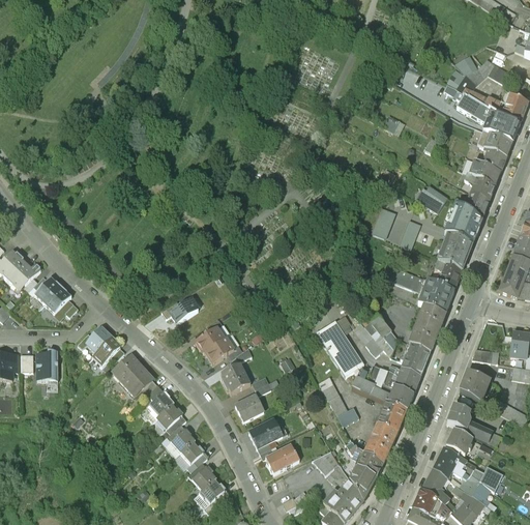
[(516,11),(497,0),(474,0),(509,22),(516,11)]
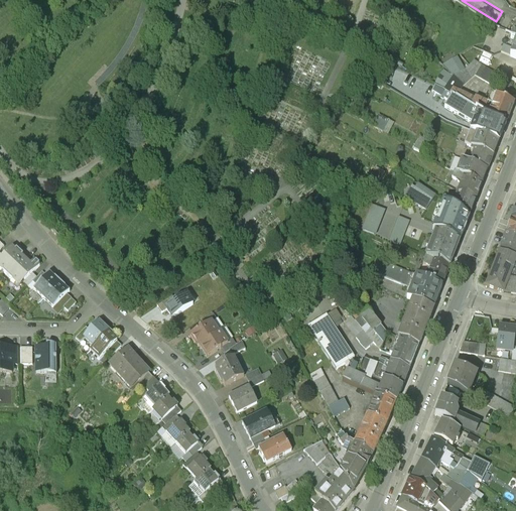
[(510,44),(500,39),(502,34),(499,33),(495,44),(510,51),(512,45),(510,44)]
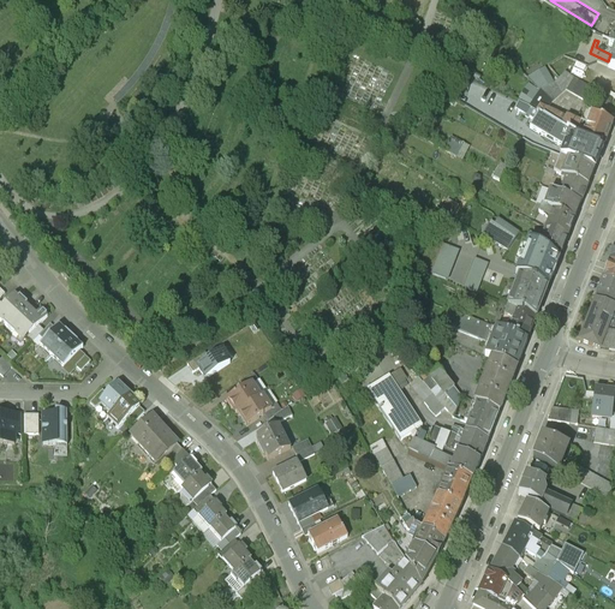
[(536,84),(551,77),(544,61),(529,69),(536,84)]
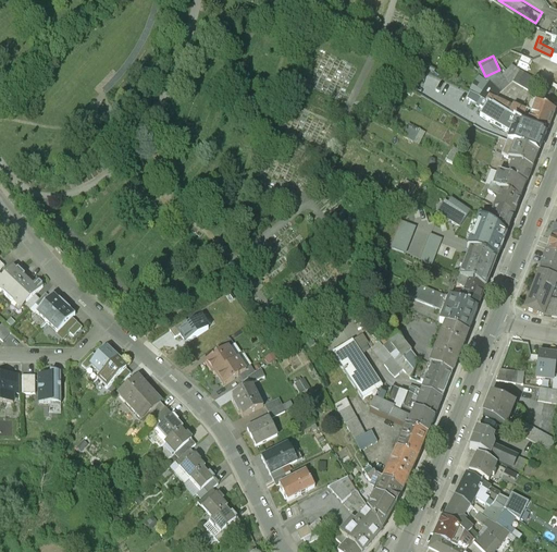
[(534,74),(511,61),(502,71),(489,78),(499,88),(512,76),(528,86),(534,74)]
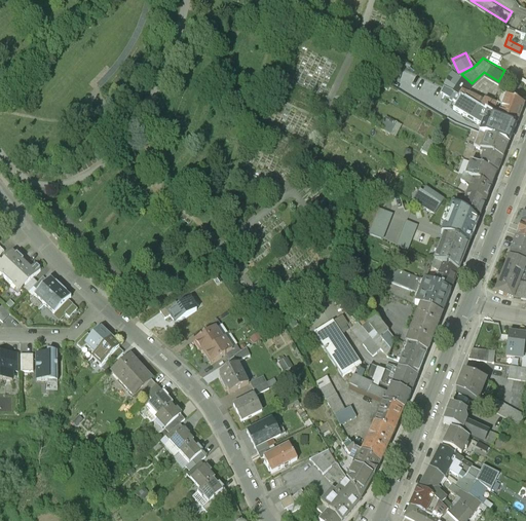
[(443,80),(453,84),(458,70),(448,66),(443,80)]
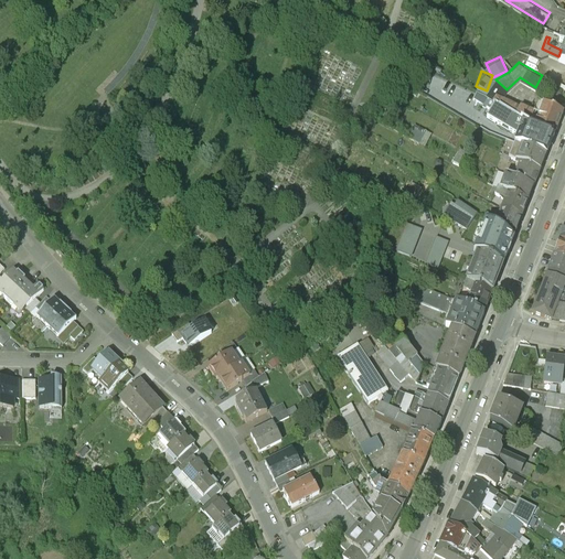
[(512,100),(502,96),(501,96),(497,94),(494,99),(499,101),(500,101),(516,111),(520,103),(520,101),(513,98),(512,100)]
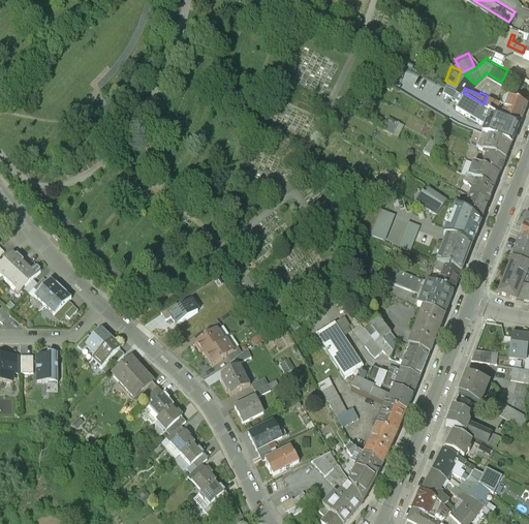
[(468,95),(467,95),(463,93),(461,92),(459,96),(465,100),(460,113),(457,120),(474,126),(484,104),(468,95)]
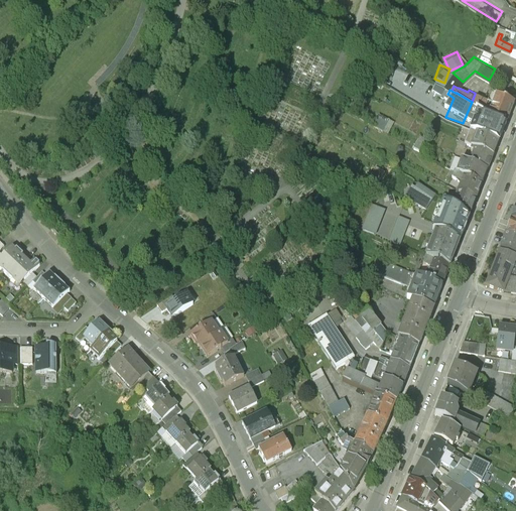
[(514,98),(496,91),(496,92),(491,91),(488,99),(475,94),(472,102),(488,112),(488,113),(493,115),(505,120),(514,98)]
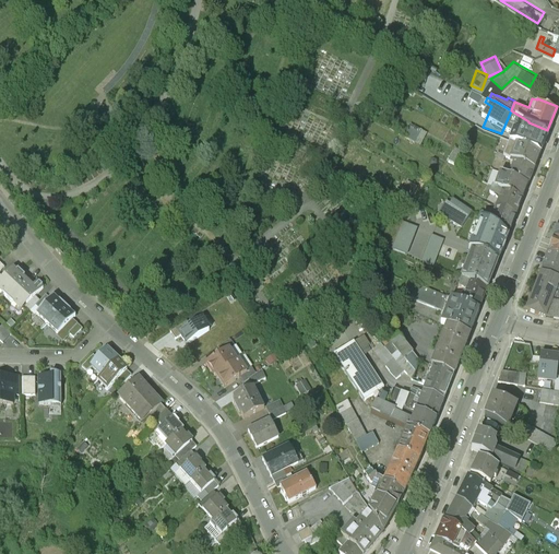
[(408,120),(403,132),(413,137),(419,126),(408,120)]
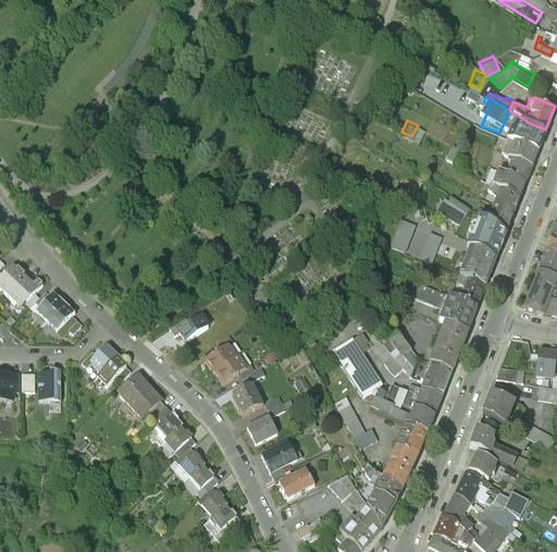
[(545,130),(532,124),(528,136),(541,142),(545,130)]
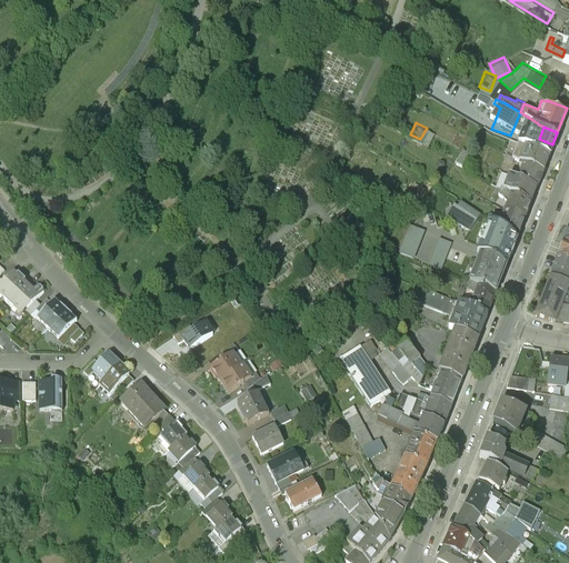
[(549,151),(518,139),(512,154),(515,156),(520,158),(543,168),(549,151)]
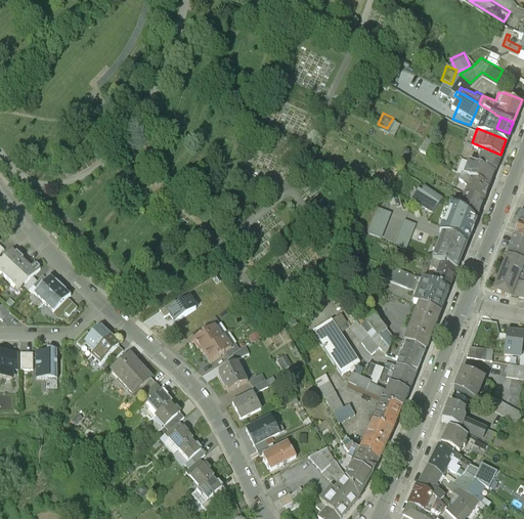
[(427,135),(421,147),(426,150),(432,138),(427,135)]
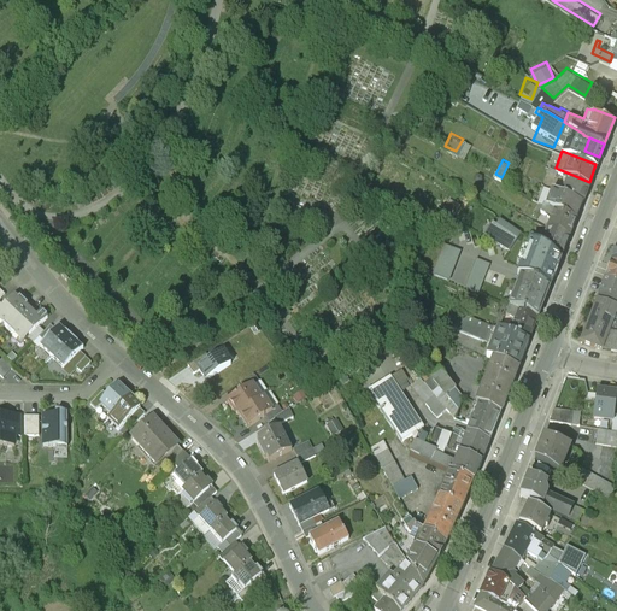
[(589,182),(564,171),(563,175),(566,177),(560,191),(582,199),(589,182)]
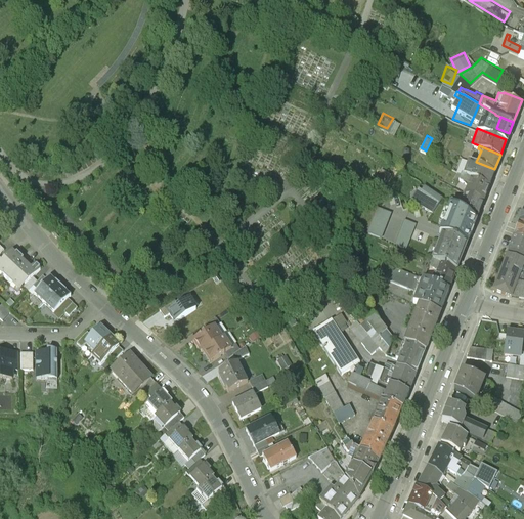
[(476,162),(475,162),(468,158),(463,172),(470,176),(489,183),(494,169),(476,162)]
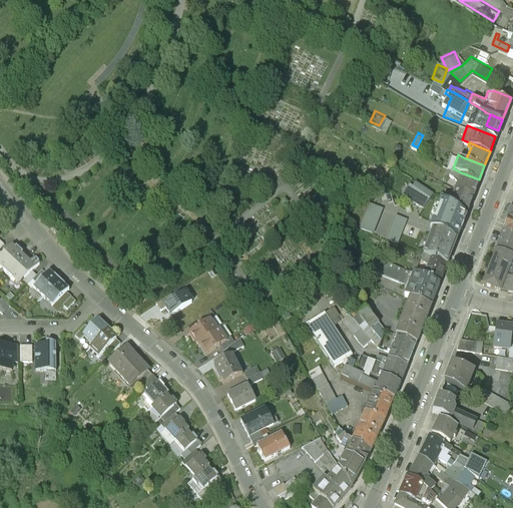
[(473,193),(479,179),(460,172),(453,168),(450,173),(459,177),(455,186),(473,193)]
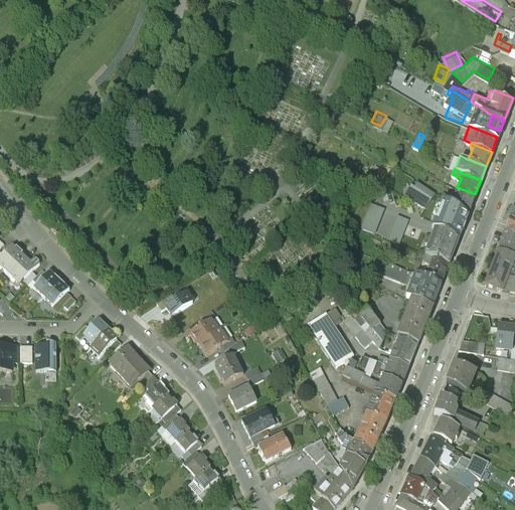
[(406,183),(401,195),(431,207),(436,195),(406,183)]
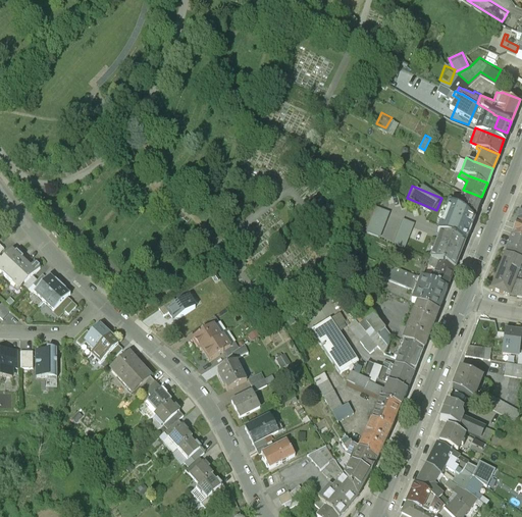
[(481,197),(463,190),(457,204),(474,215),(481,197)]
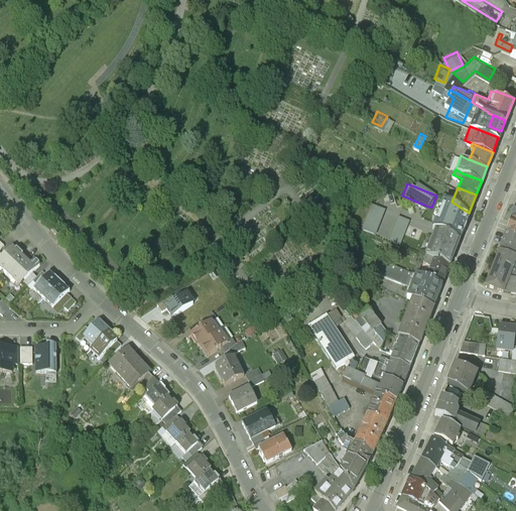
[(447,199),(441,196),(433,210),(445,217),(452,202),(447,199)]
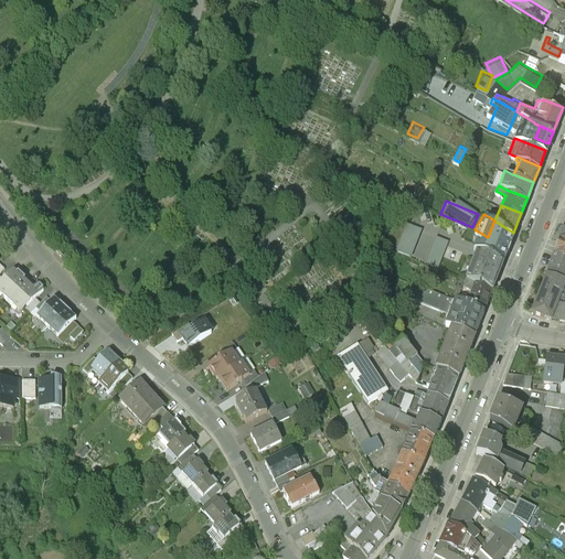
[(494,221),(488,237),(481,250),(503,259),(513,233),(494,221)]
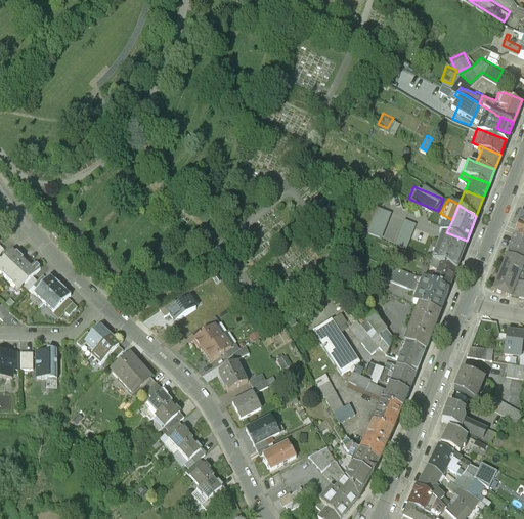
[(523,223),(518,221),(513,234),(523,239),(523,223)]
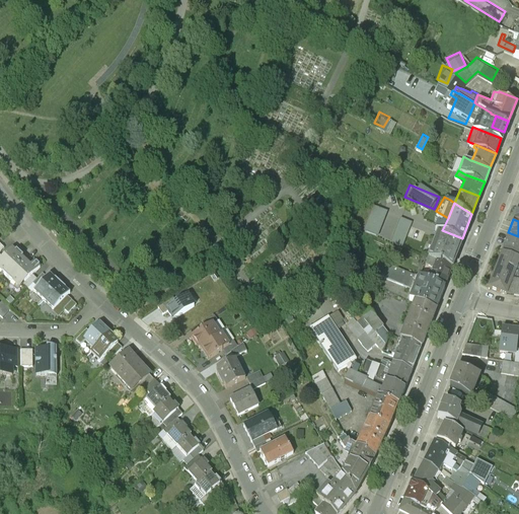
[(442,230),(438,229),(428,254),(436,259),(451,265),(462,238),(442,230)]
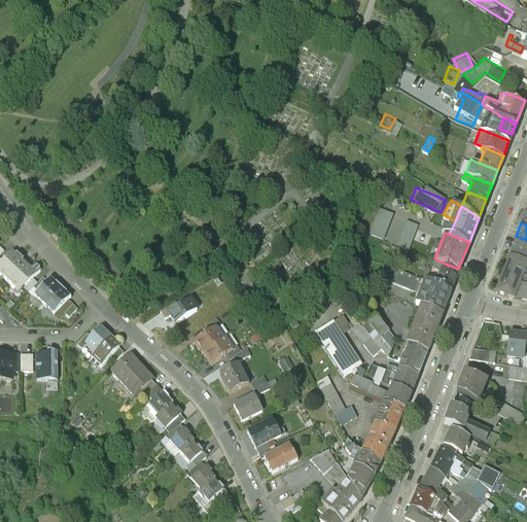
[(526,240),(516,236),(511,250),(526,256),(526,240)]
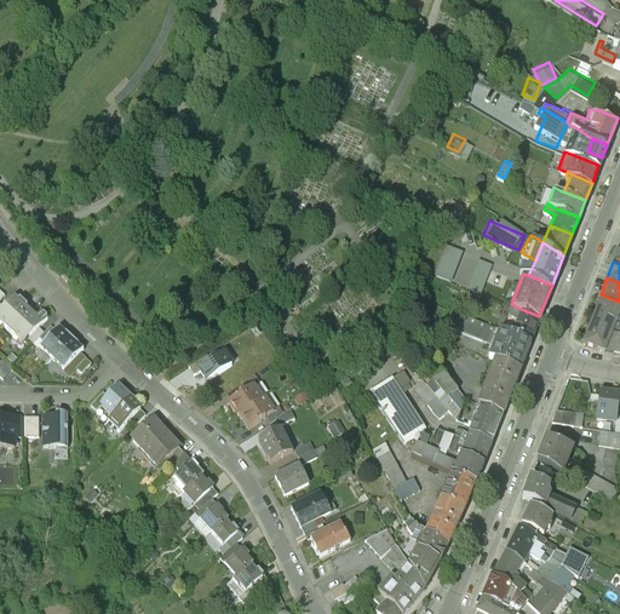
[(4,307),(0,310),(0,320),(3,323),(9,330),(29,308),(26,305),(27,303),(19,296),(18,298),(15,294),(4,307)]
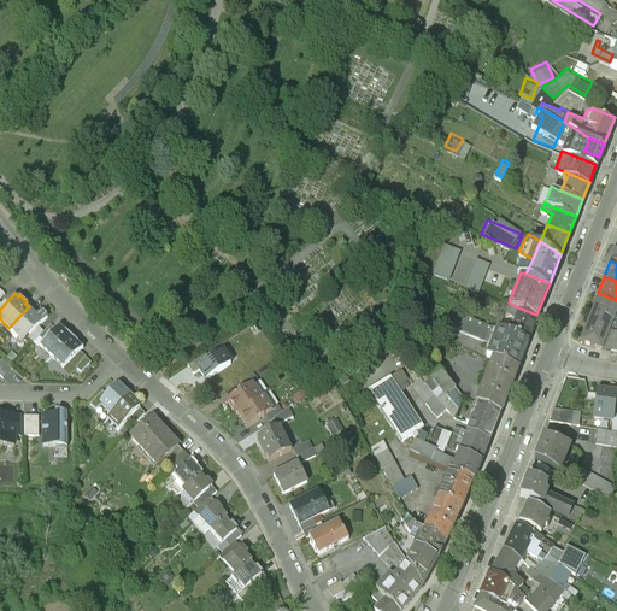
[(616,305),(616,303),(597,295),(580,336),(598,345),(600,345),(616,305)]
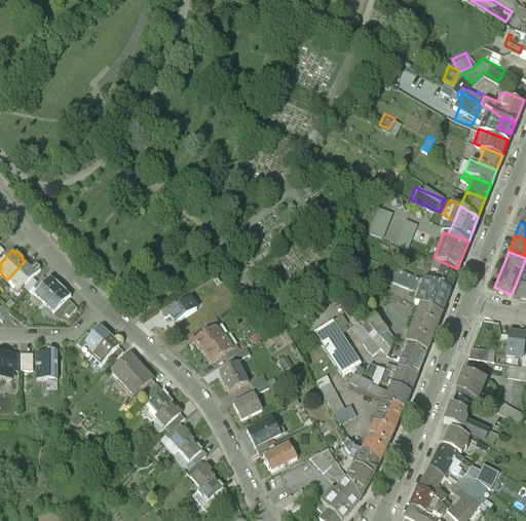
[(404,269),(380,260),(376,270),(400,280),(404,269)]
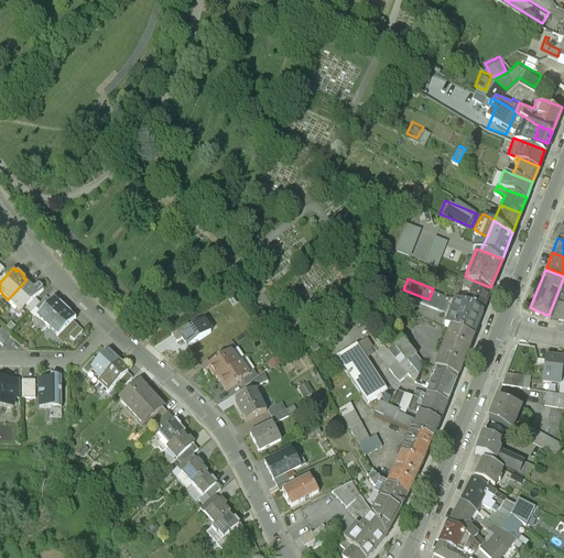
[(563,279),(549,315),(563,316),(563,279)]
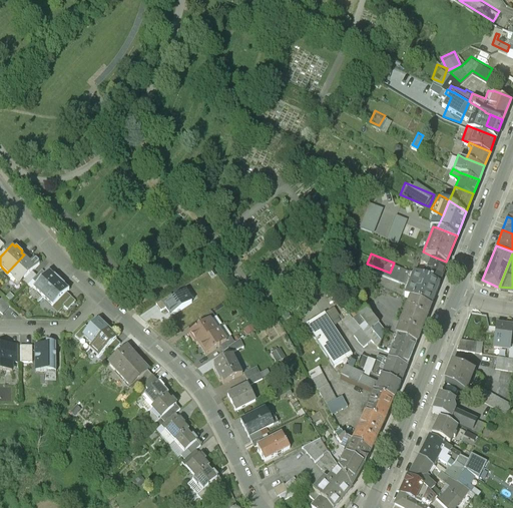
[(24,255),(7,273),(13,278),(13,277),(16,281),(21,275),(24,278),(32,270),(39,262),(38,260),(39,260),(35,257),(35,258),(33,256),(30,261),(24,255)]
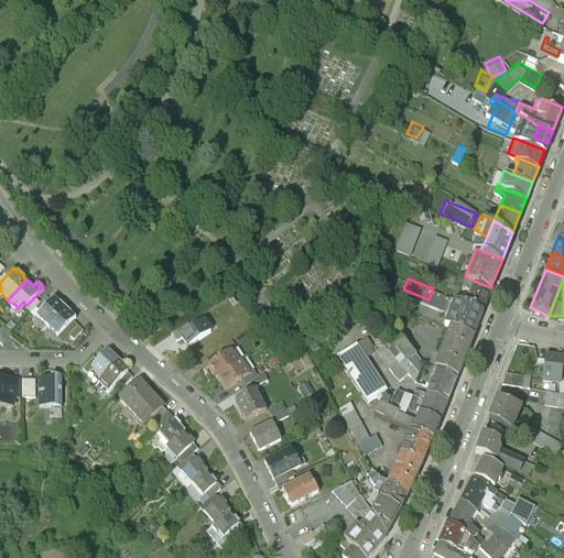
[(490,287),(474,281),(466,302),(483,308),(490,287)]
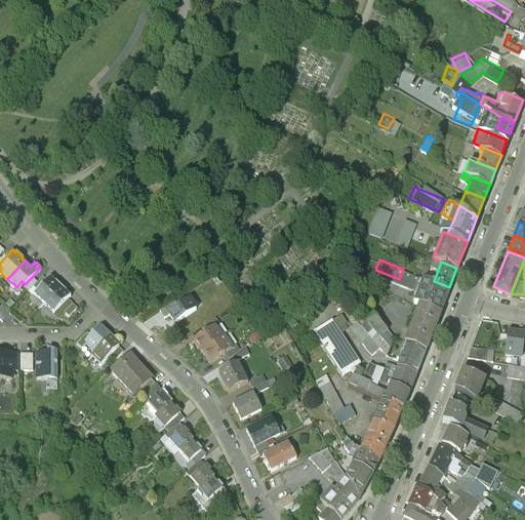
[(37,280),(33,284),(37,288),(47,278),(43,274),(37,280)]
